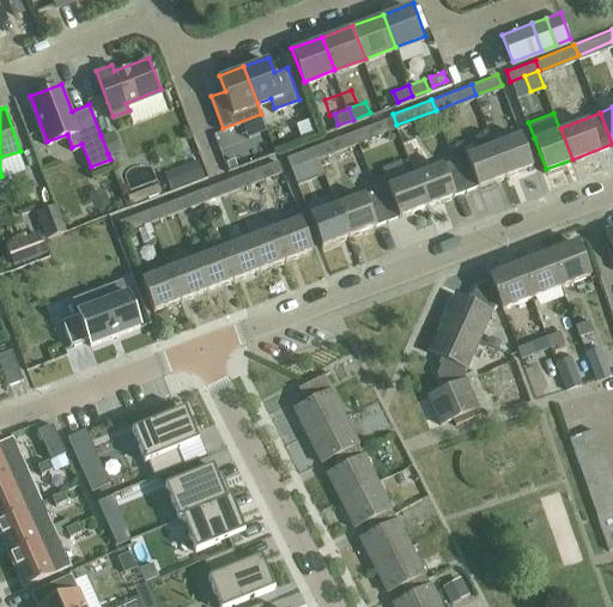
[(396,125),(393,114),(353,129),(357,140),(396,125)]
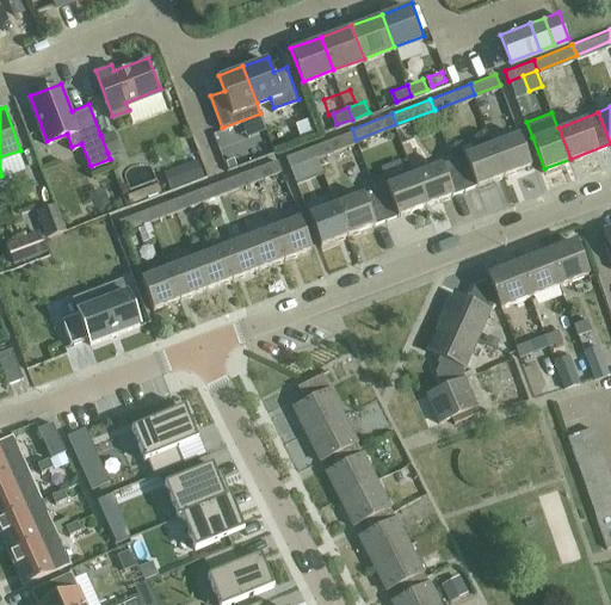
[(294,119),(300,134),(313,129),(308,115),(294,119)]
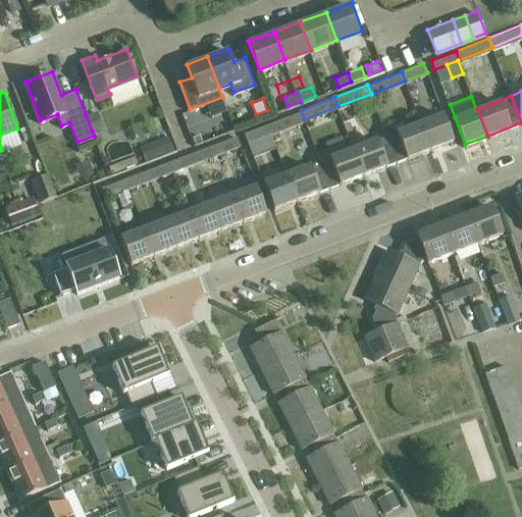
[(304,119),(301,110),(267,122),(271,132),(304,119)]
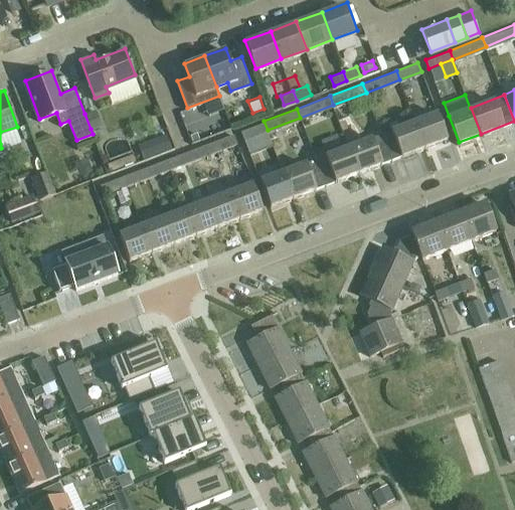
[(95,110),(84,114),(91,129),(101,125),(95,110)]
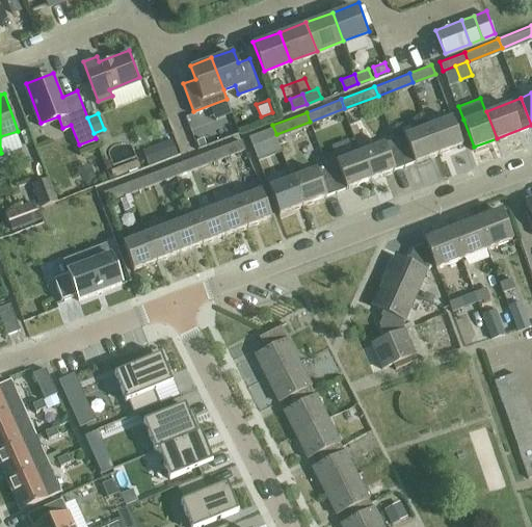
[(429,124),(439,151),(462,142),(452,115),(429,124)]
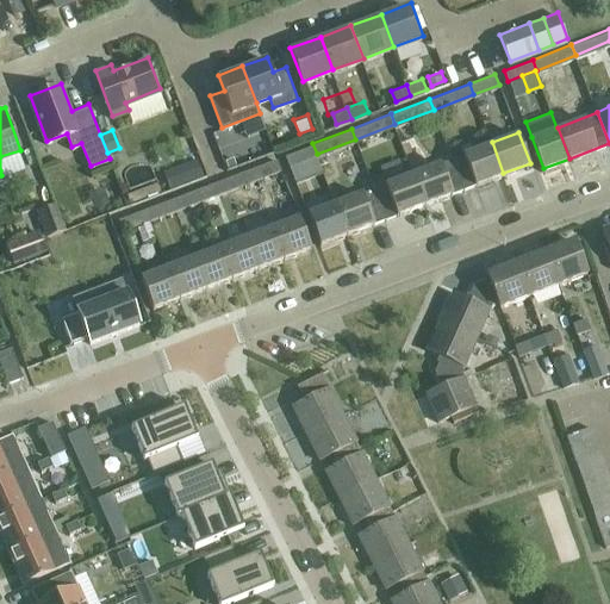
[(492,142),(452,157),(464,188),(503,173),(492,142)]
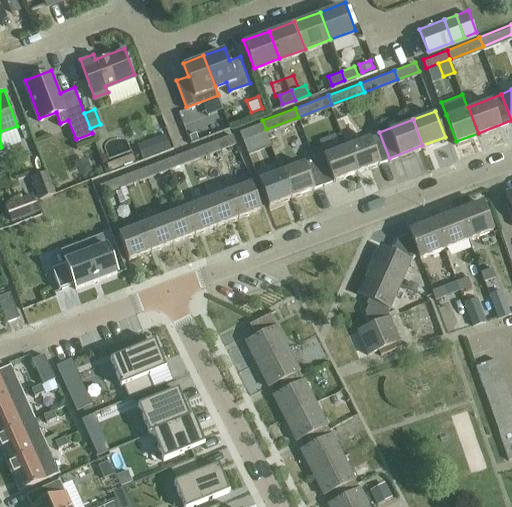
[(266,129),(262,120),(238,129),(242,139),(253,134),(265,130),(266,129)]
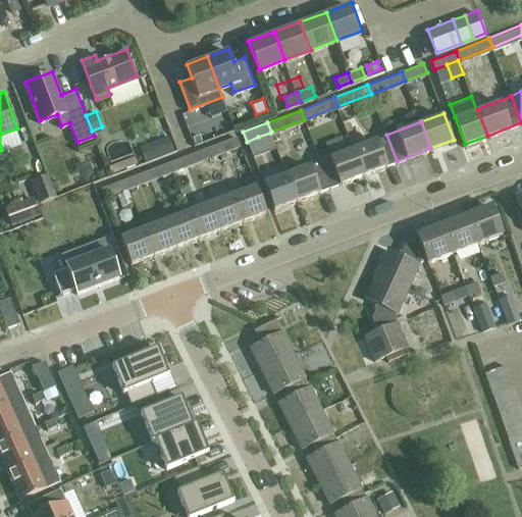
[(272,140),(270,133),(258,137),(261,144),(272,140)]
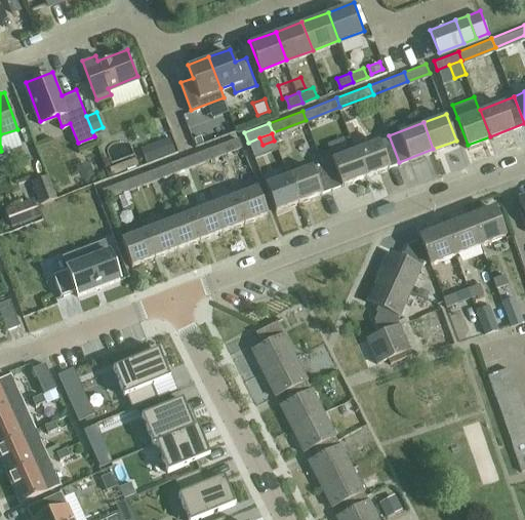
[(155,142),(161,155),(174,150),(169,135),(155,142)]
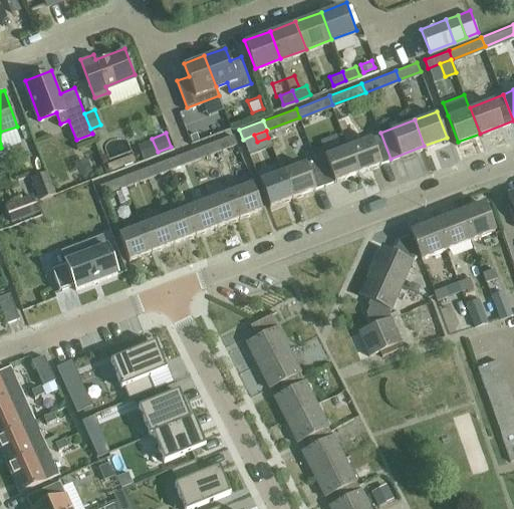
[(211,141),(214,150),(236,142),(233,133),(211,141)]
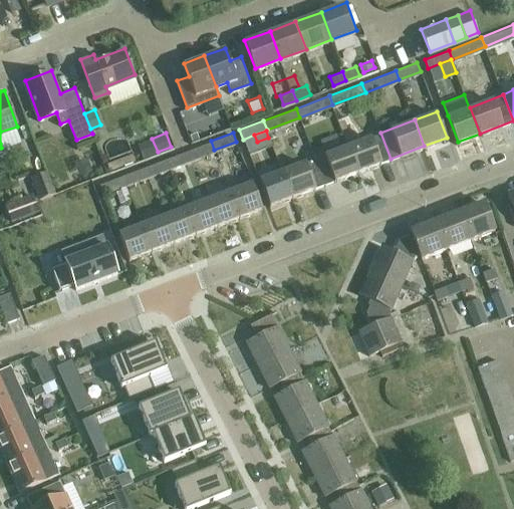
[(380,133),(348,145),(358,171),(391,159),(380,133)]
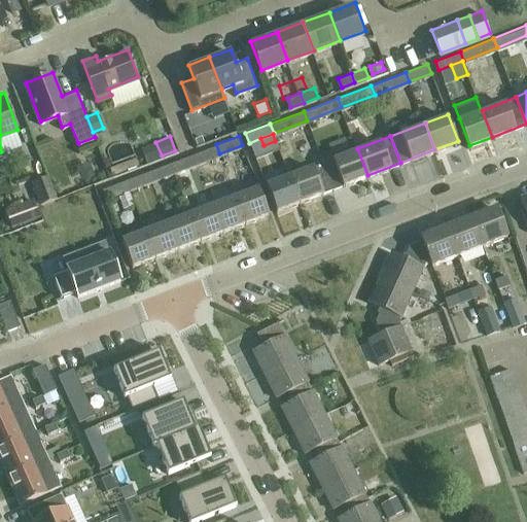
[(216,144),(195,153),(198,163),(219,153),(216,144)]
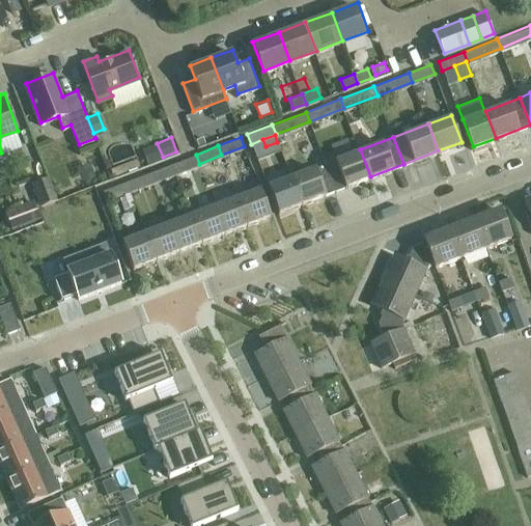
[(370,176),(360,149),(326,162),(336,190),(370,176)]
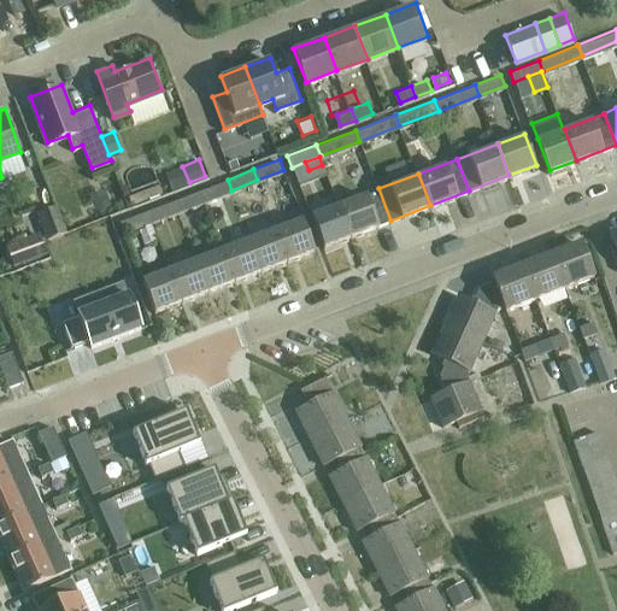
[(228,180),(201,189),(205,200),(231,191),(228,180)]
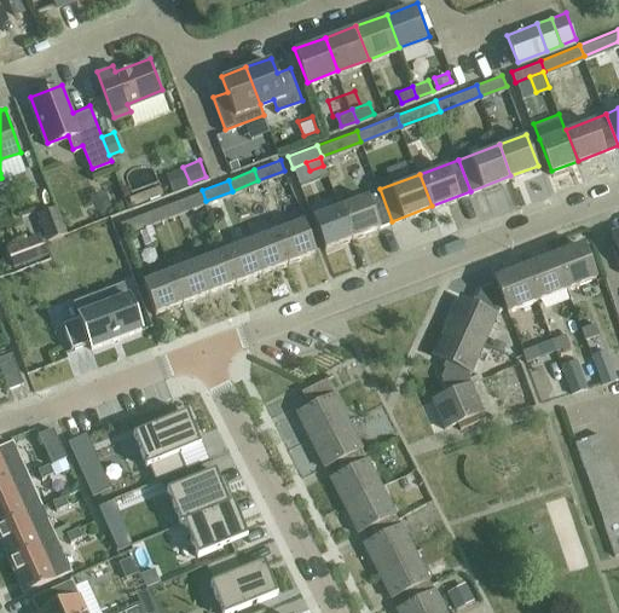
[(161,183),(129,195),(133,204),(165,192),(161,183)]
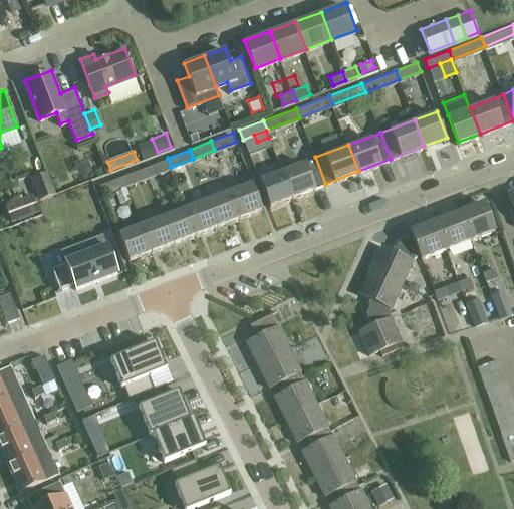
[(315,157),(282,170),(292,196),(325,184),(315,157)]
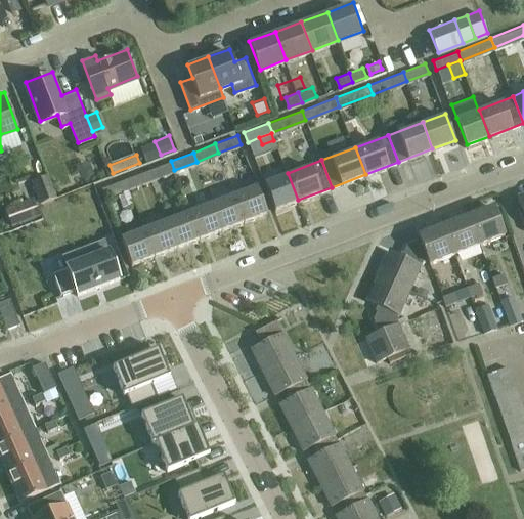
[(174,170),(171,161),(148,169),(153,178),(174,170)]
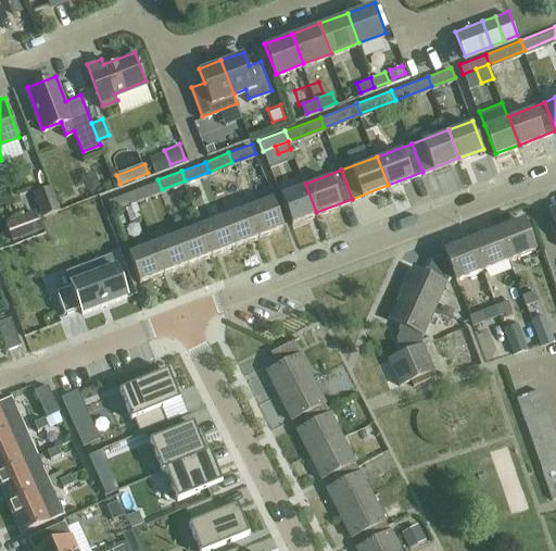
[(162,189),(158,179),(134,189),(137,199),(162,189)]
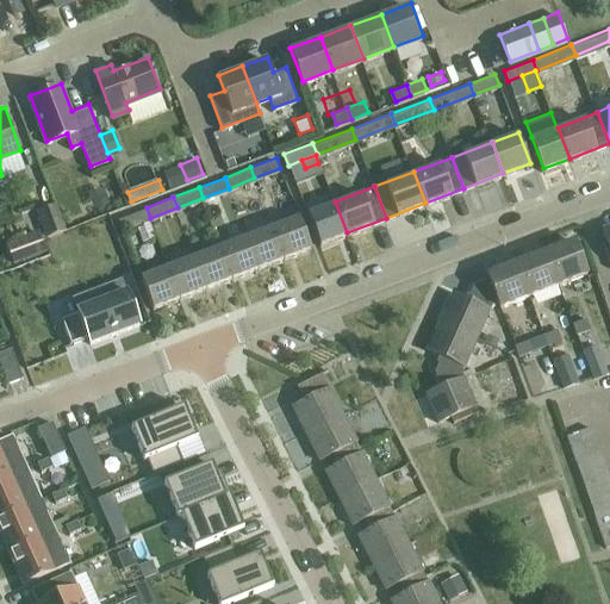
[(48,235),(66,229),(56,200),(37,207),(48,235)]
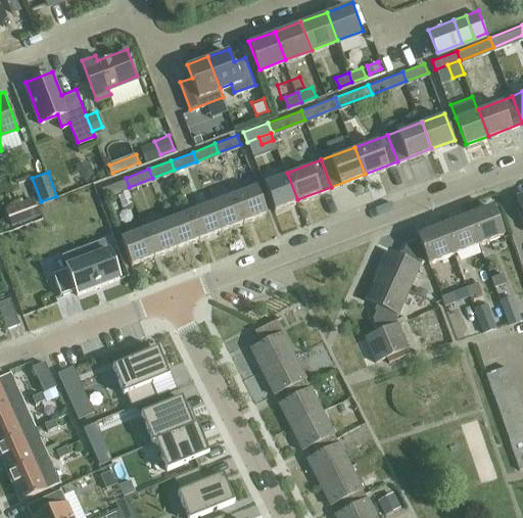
[(297,199),(287,173),(265,181),(275,207),(297,199)]
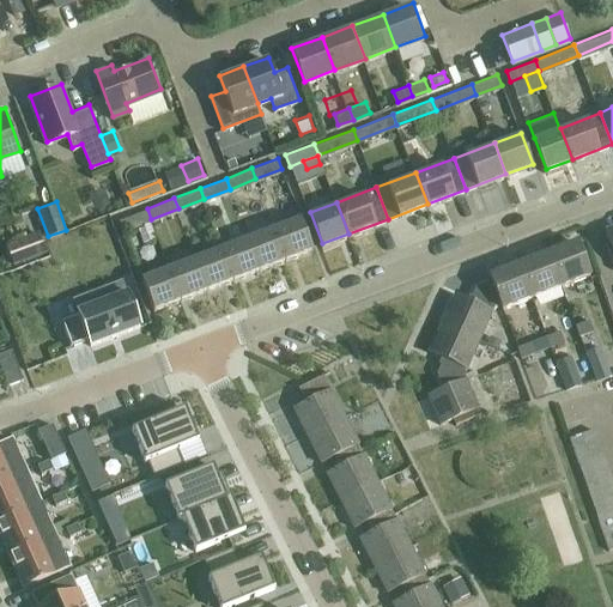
[(151,219),(147,208),(120,218),(123,229),(151,219)]
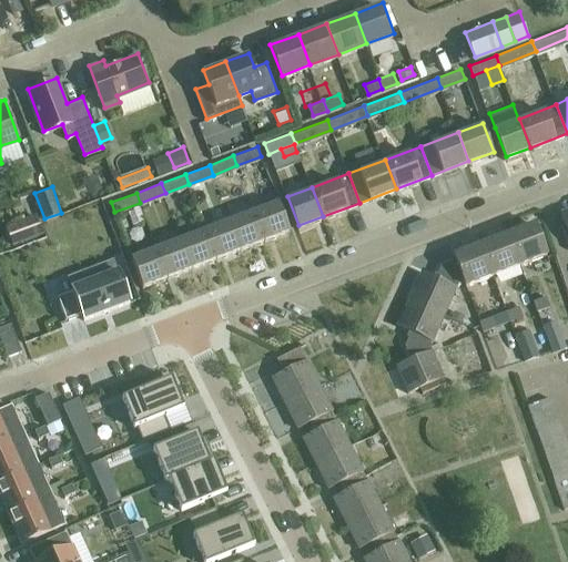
[(254,210),(264,237),(290,228),(279,200),(254,210)]
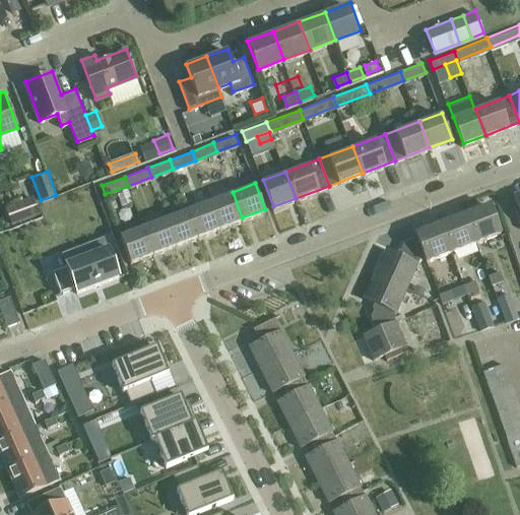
[(242,217),(233,192),(210,200),(220,227),(242,217)]
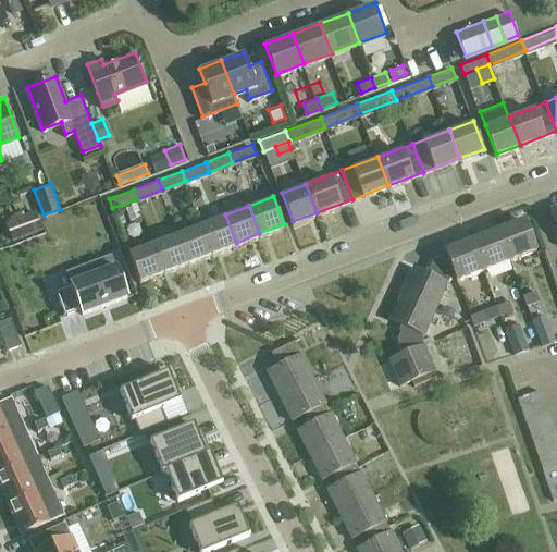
[(14,238),(44,227),(36,208),(8,219),(14,238)]
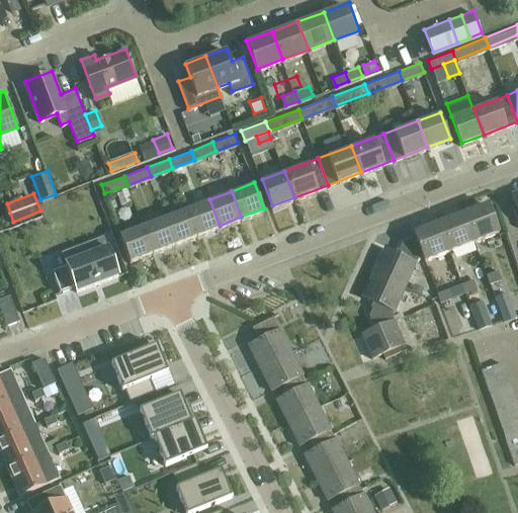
[(220,226),(209,199),(188,207),(197,234),(220,226)]
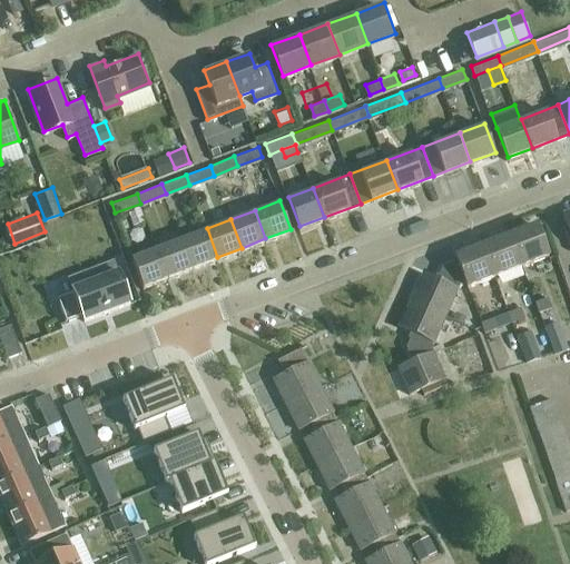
[(537,221),(509,233),(521,264),(549,253),(537,221)]
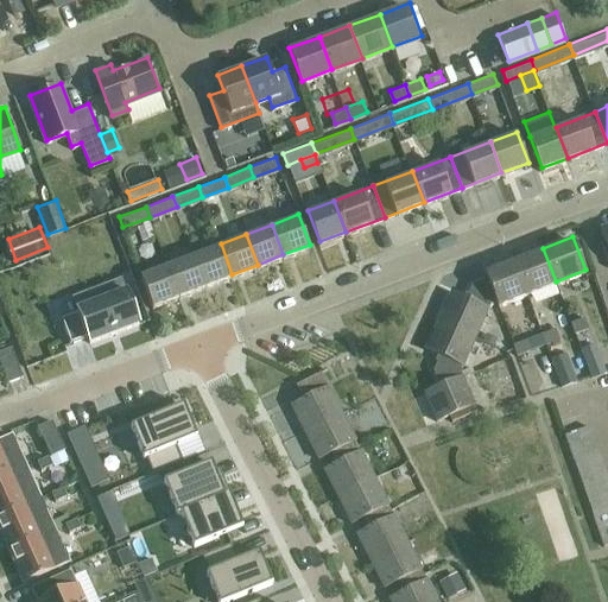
[(232,274),(221,244),(195,254),(207,284),(232,274)]
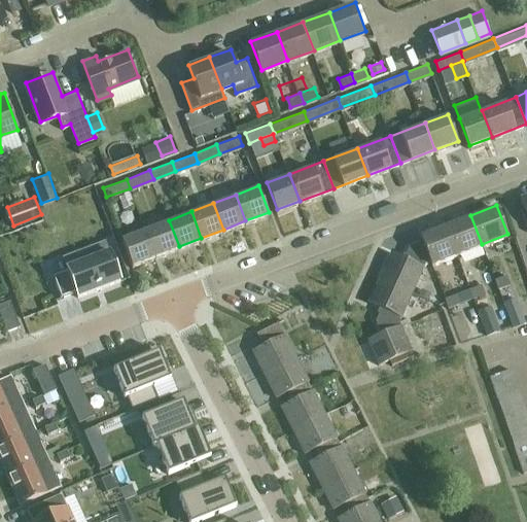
[(470,215),(446,224),(457,253),(482,244),(470,215)]
